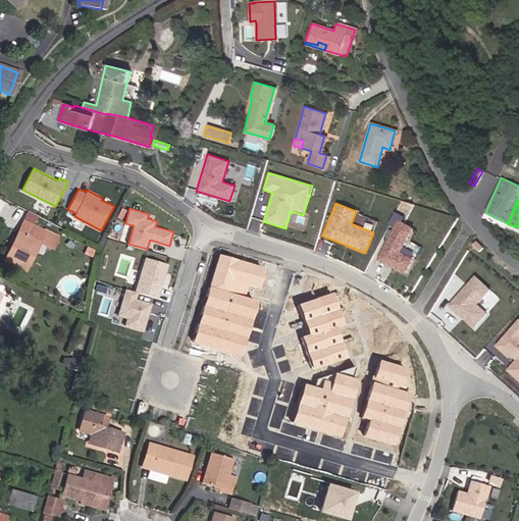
[(30,224),(35,215),(26,210),(20,220),(30,224)]
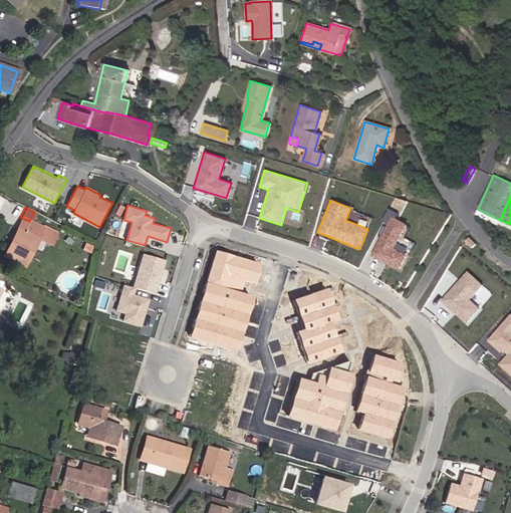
[(405,223),(391,216),(370,256),(398,270),(406,254),(393,247),(405,223)]
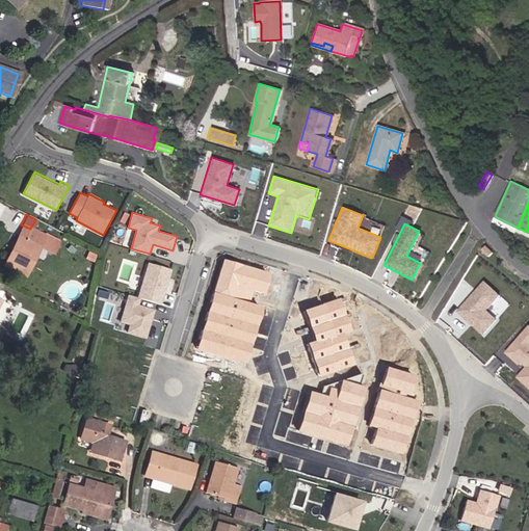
[(23,276),(37,246),(43,235),(30,229),(21,224),(0,265),(23,276)]
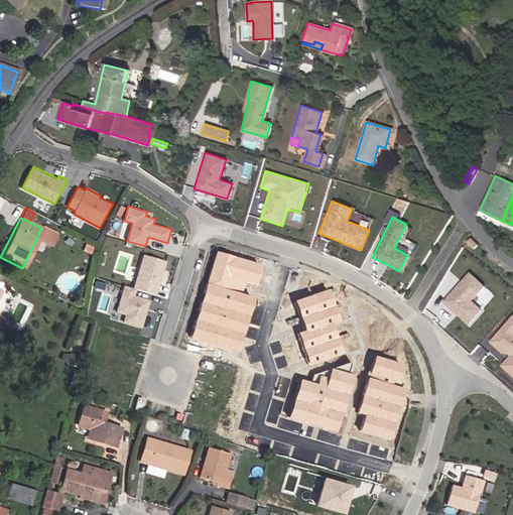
[(48,245),(54,235),(41,228),(36,239),(48,245)]
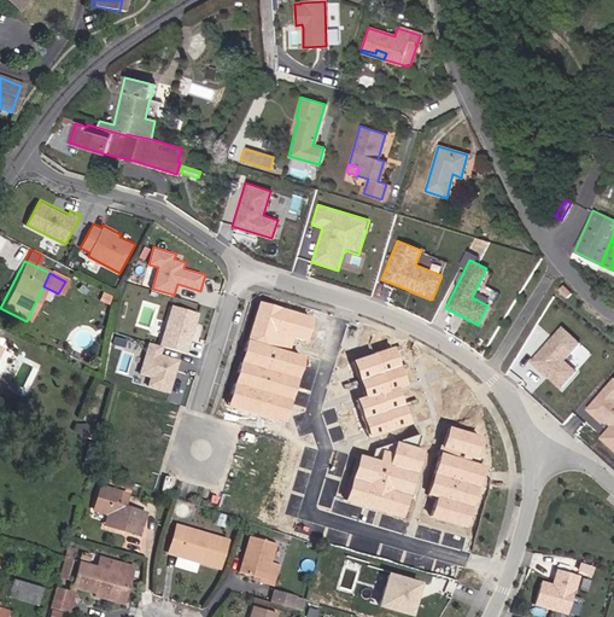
[(571,296),(565,287),(560,291),(567,300),(571,296)]
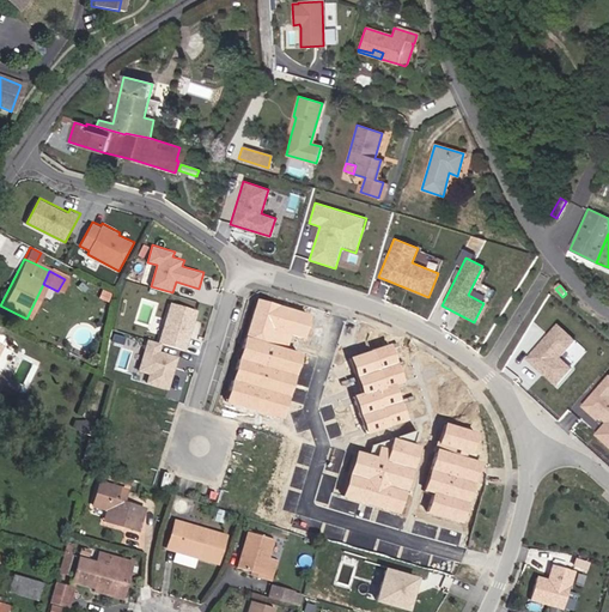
[(171,302),(159,341),(187,350),(199,309),(171,302)]
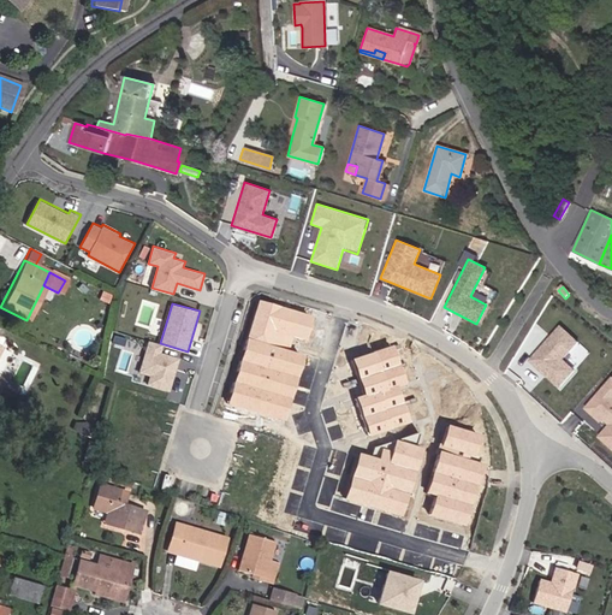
[(577,342),(559,325),(527,360),(557,388),(574,368),(563,359),(577,342)]
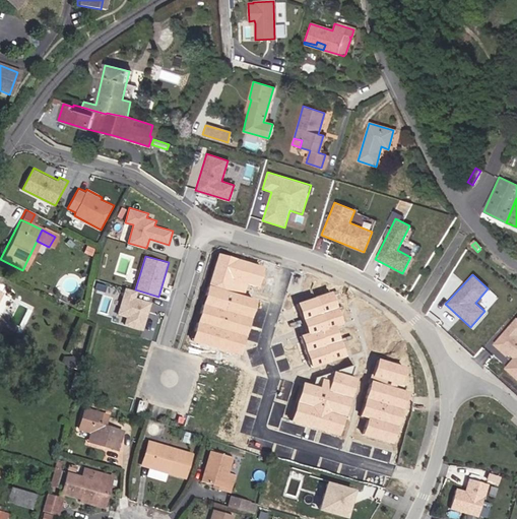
[(136,298),(138,290),(135,289),(126,287),(118,315),(127,317),(124,325),(144,331),(152,303),(136,298)]
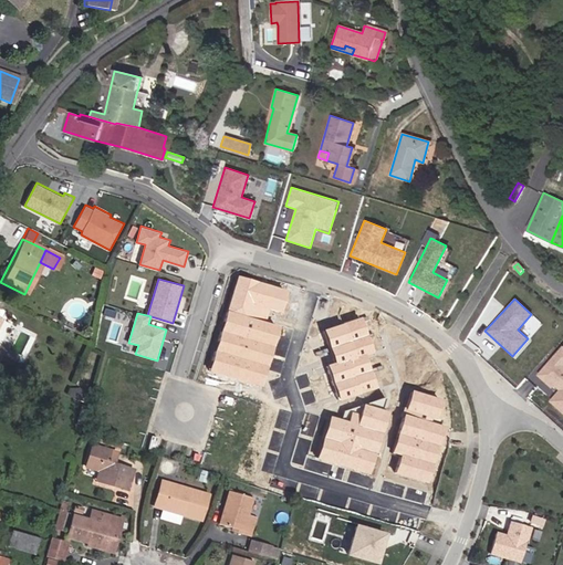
[(562,346),(561,345),(534,375),(551,389),(553,385),(559,390),(549,401),(562,414),(562,346)]
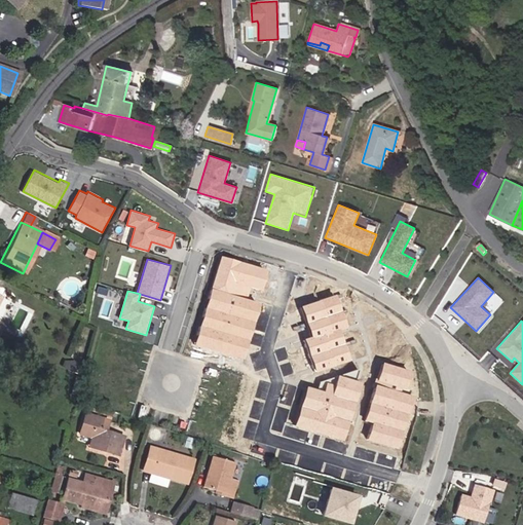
[(115,455),(121,436),(103,430),(106,420),(81,413),(76,434),(87,437),(86,443),(106,449),(105,452),(115,455)]
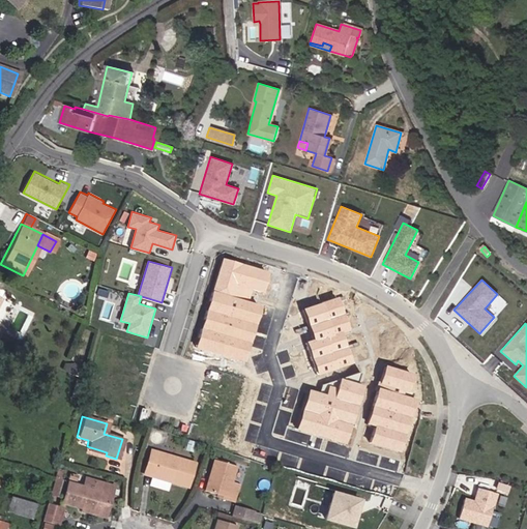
[(107,452),(87,446),(86,449),(106,456),(107,452)]
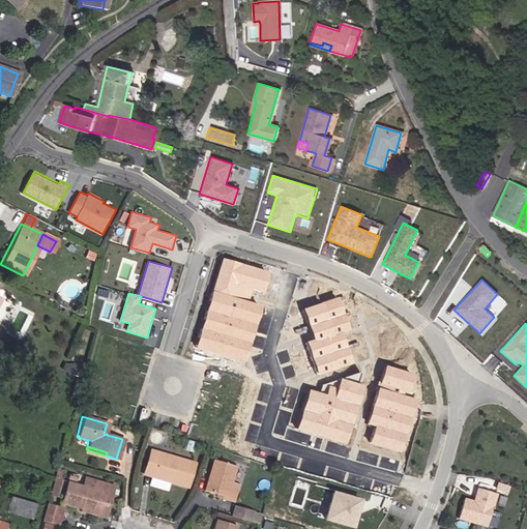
[(184,487),(191,463),(148,450),(141,473),(184,487)]
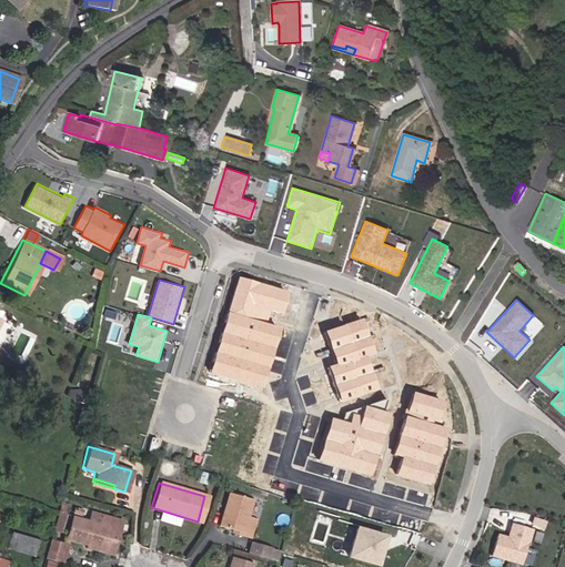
[(248,534),(252,518),(244,516),(249,499),(225,493),(217,525),(229,529),(248,534)]
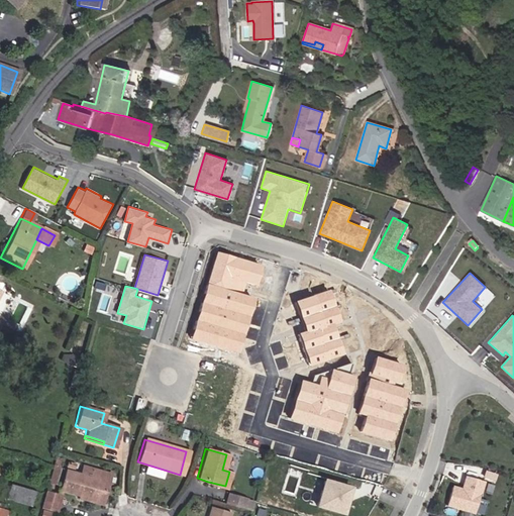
[(53,484),(57,468),(50,467),(46,482),(53,484)]
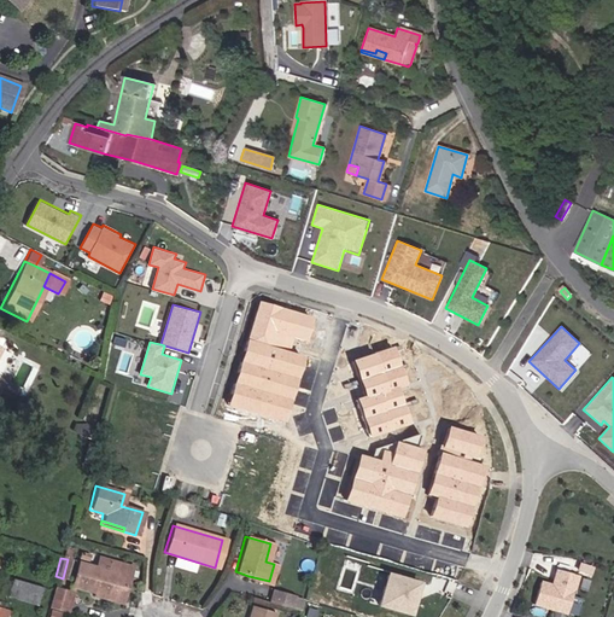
[(120,599),(128,566),(97,558),(94,568),(76,563),(70,586),(120,599)]
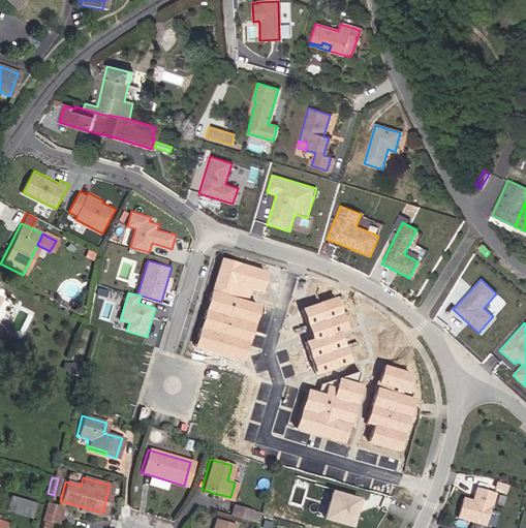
[(505,485),(495,480),(492,488),(503,492),(505,485)]
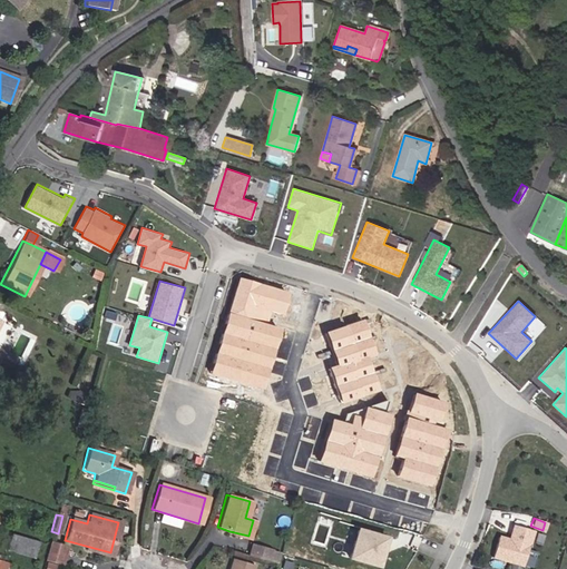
[(533,530),(509,525),(506,538),(497,535),(490,558),(520,566),(527,545),(528,545),(533,530)]
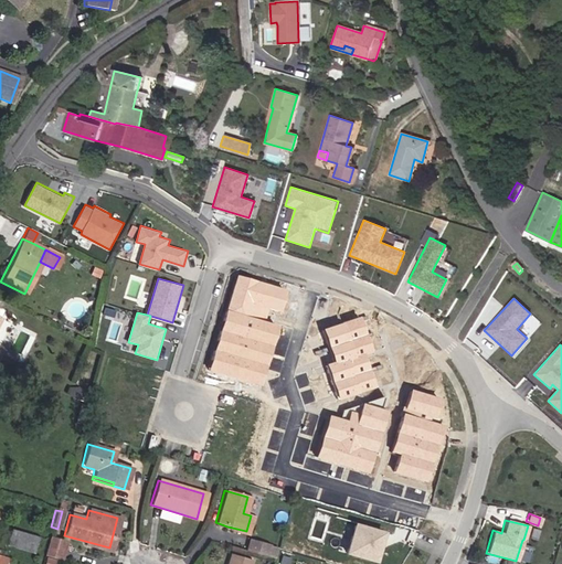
[(391,532),(358,522),(348,554),(381,563),(391,532)]
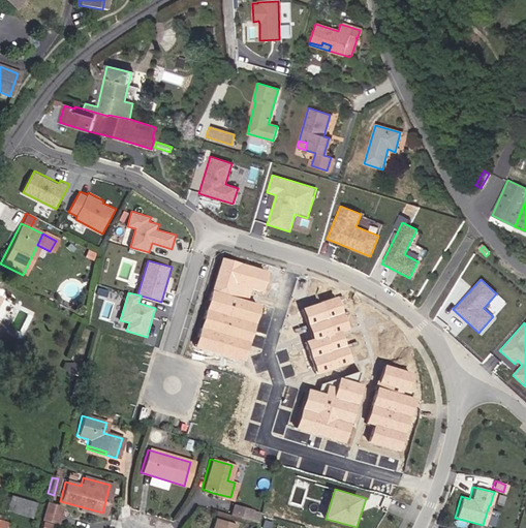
[(29,518),(34,502),(8,495),(4,510),(29,518)]
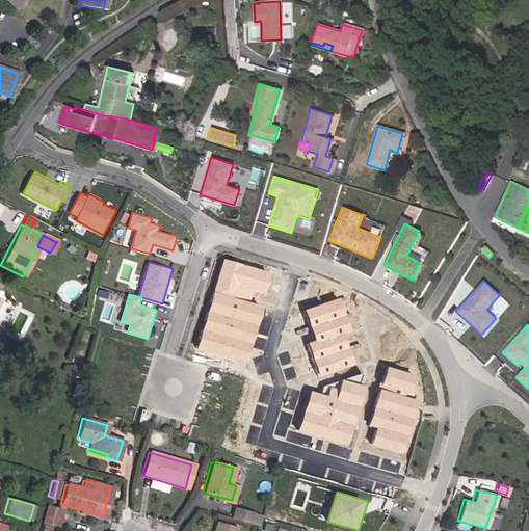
[(53,526),(58,510),(44,506),(40,523),(53,526)]
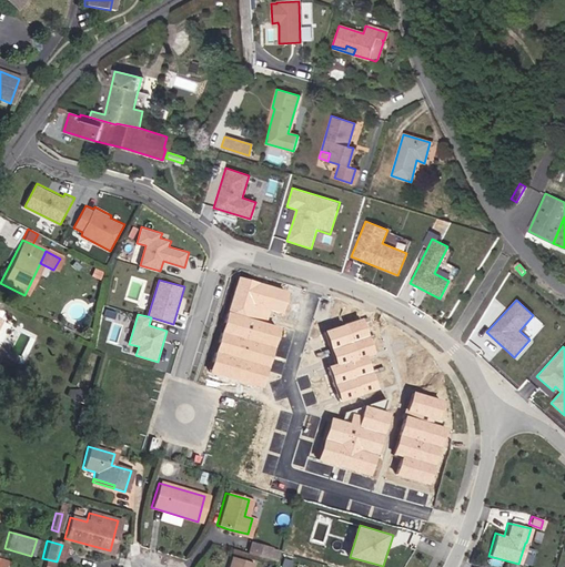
[(265,558),(268,547),(248,542),(245,553),(265,558)]
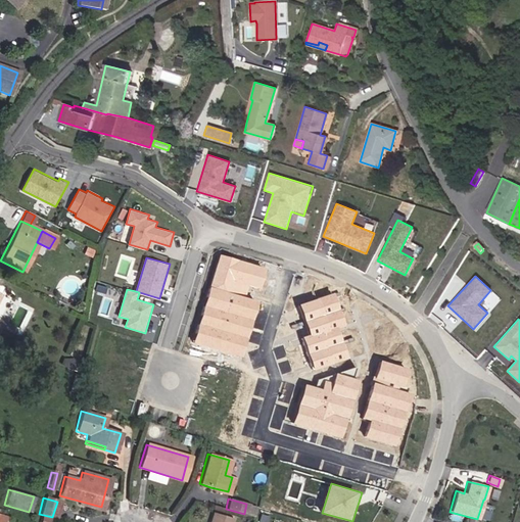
[(229,521),(231,519),(210,513),(207,521),(229,521)]
